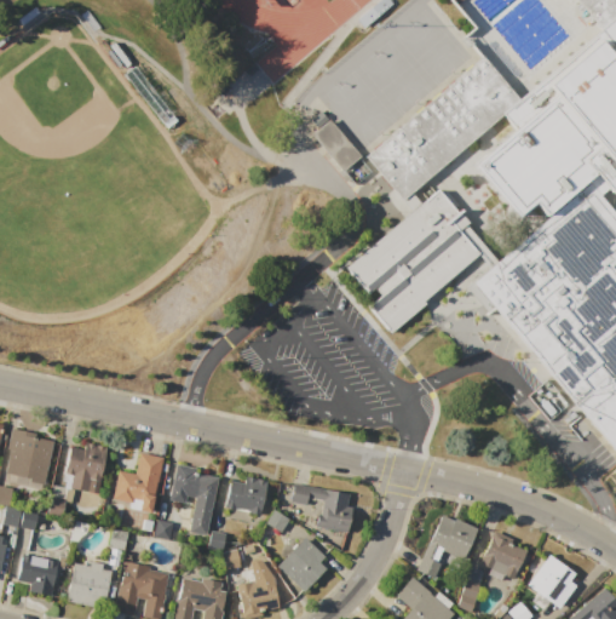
[(615,447),(462,269),(392,330),(372,307),(384,297),(378,288),(370,294),(346,268),(414,210),(369,156),(484,57),(522,101),(606,28),(583,0),(615,0),(615,447)]
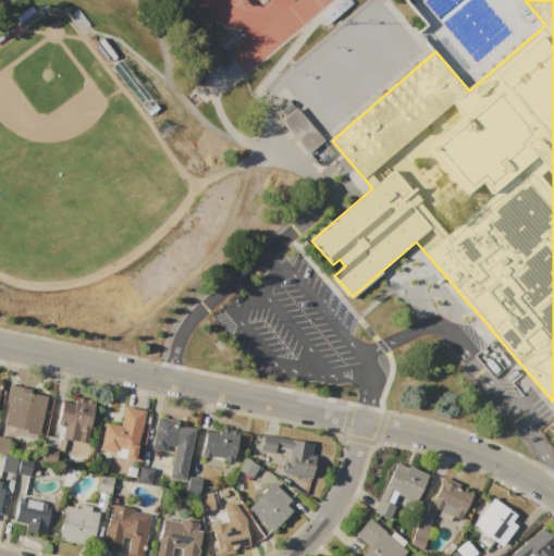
[(309,152),(282,120),(297,107),(324,138),(309,152)]
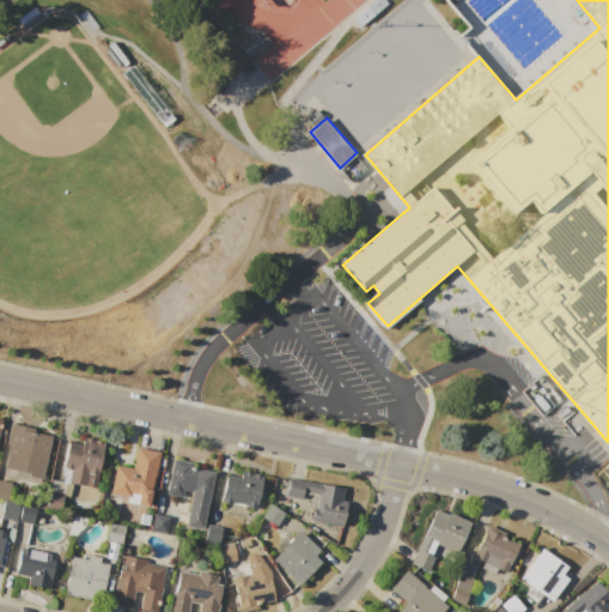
[(44,478),(5,471),(13,423),(54,430),(44,478)]
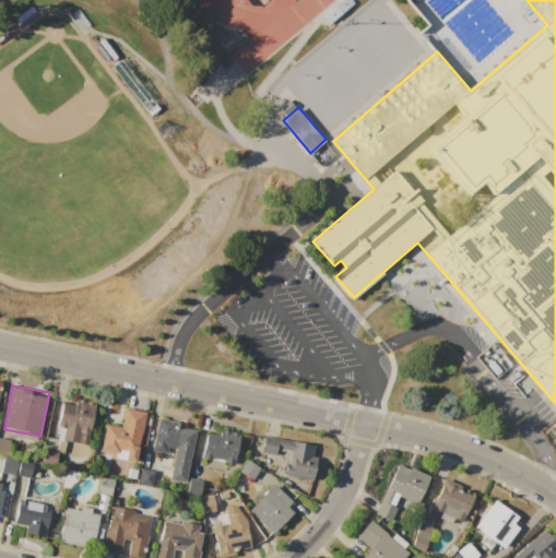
[(97,401),(89,444),(57,438),(66,395),(97,401)]
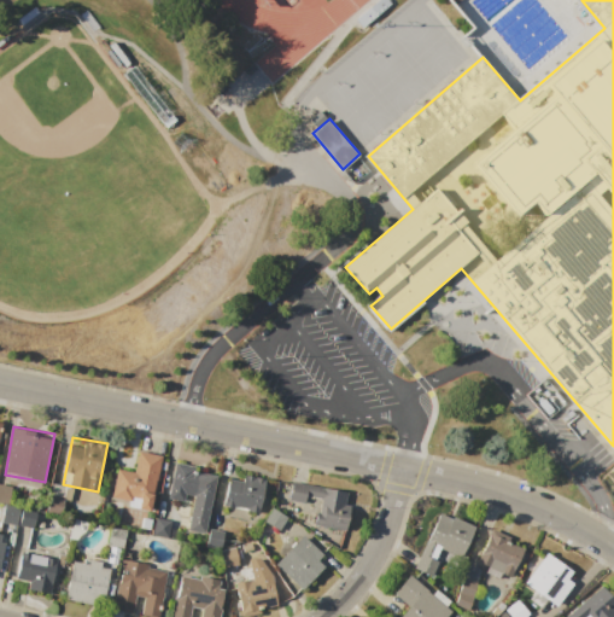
[(152,511),(112,504),(123,448),(162,455),(152,511)]
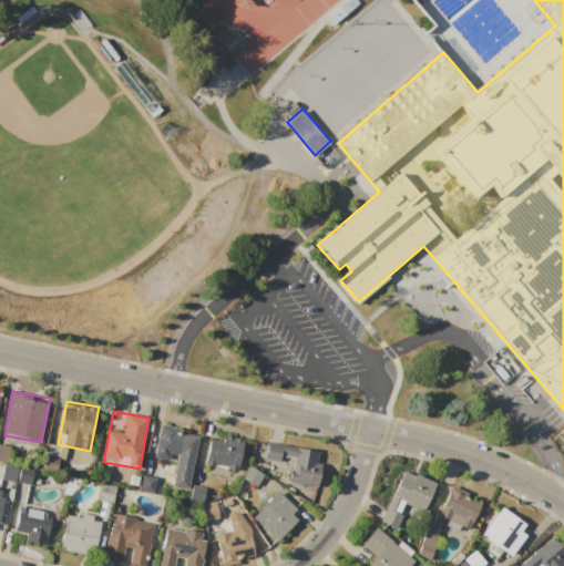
[(162,424),(196,431),(190,465),(155,459),(162,424)]
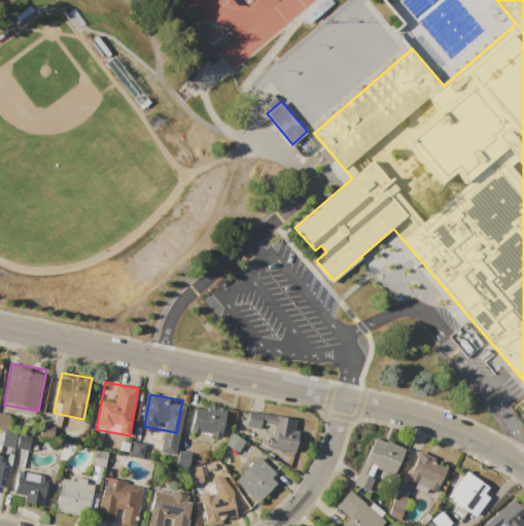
[(226,407),(221,436),(193,431),(198,401),(226,407)]
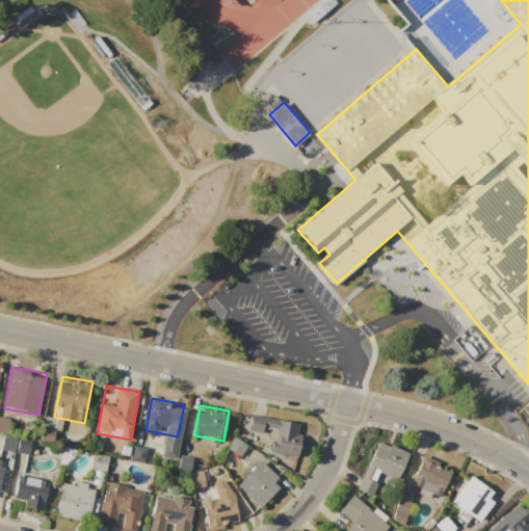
[(257,414),(303,422),(297,454),(250,446),(257,414)]
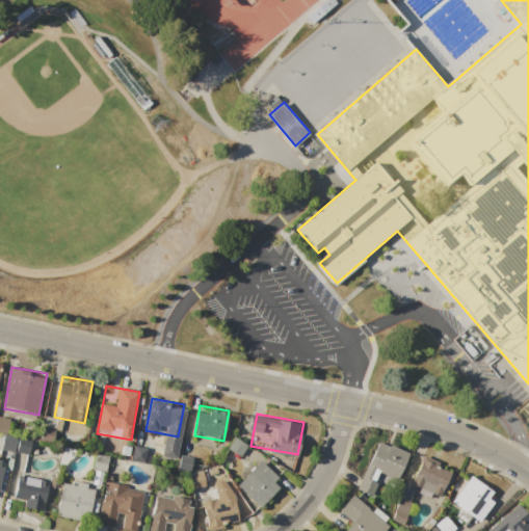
[(0,416),(11,418),(8,432),(0,430),(0,416)]
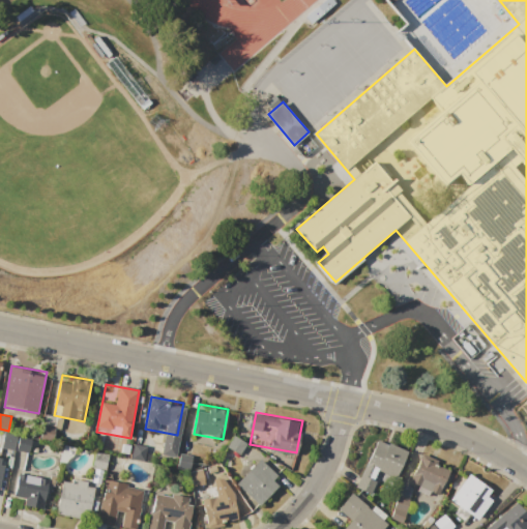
[(44,424),(55,427),(52,441),(41,439),(44,424)]
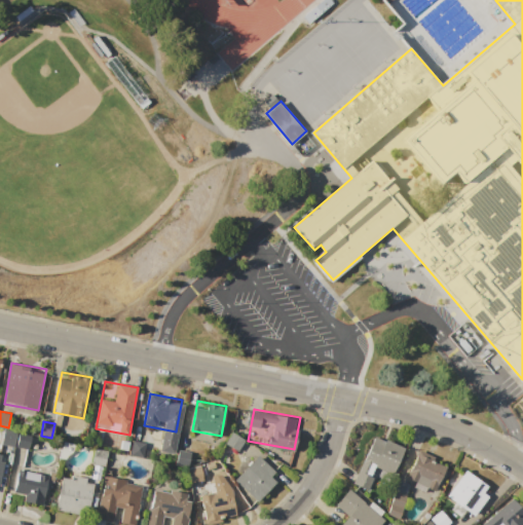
[(4,429),(17,433),(15,446),(2,443),(4,429)]
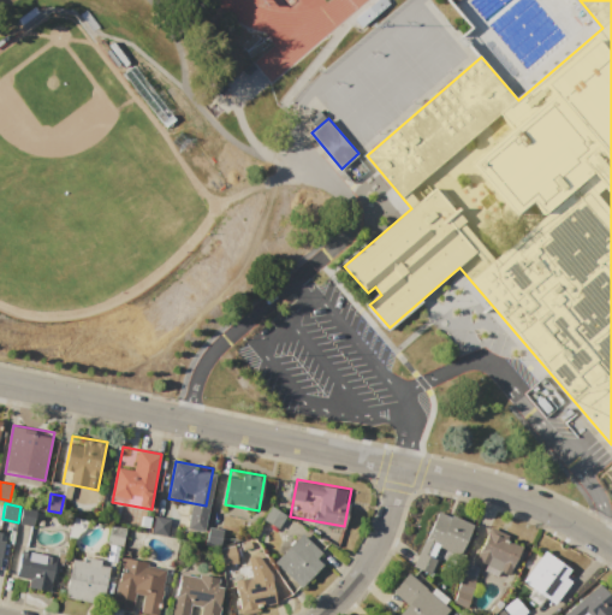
[(272,506),(287,513),(280,527),(265,519),(272,506)]
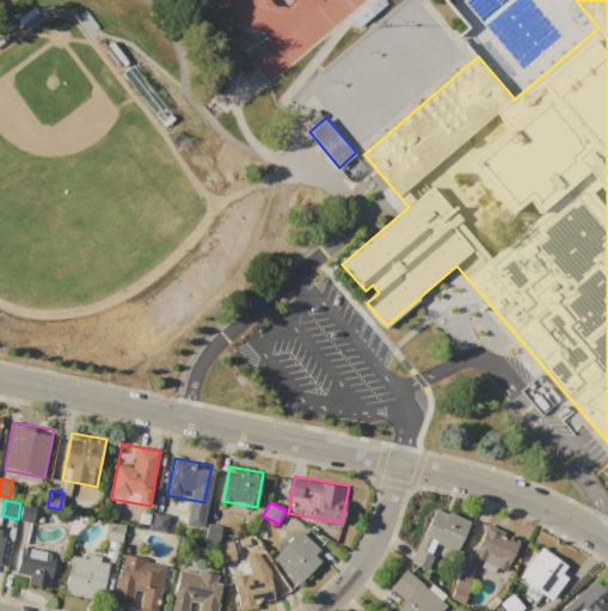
[(23,503),(36,506),(32,523),(20,520),(23,503)]
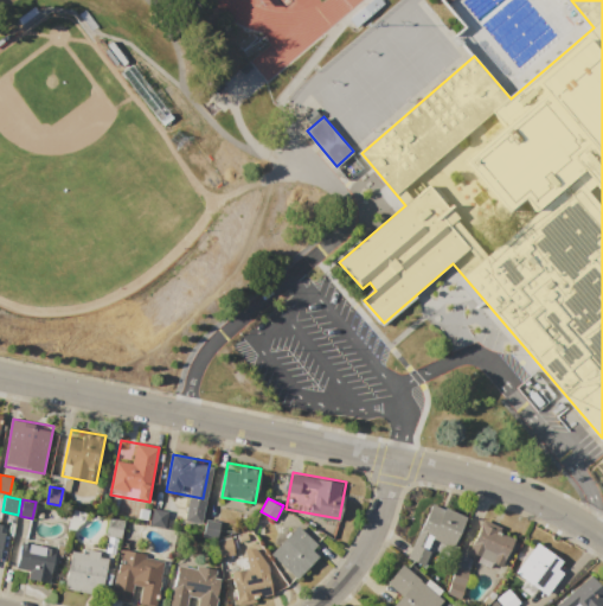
[(432,503),(469,517),(459,547),(422,533),(432,503)]
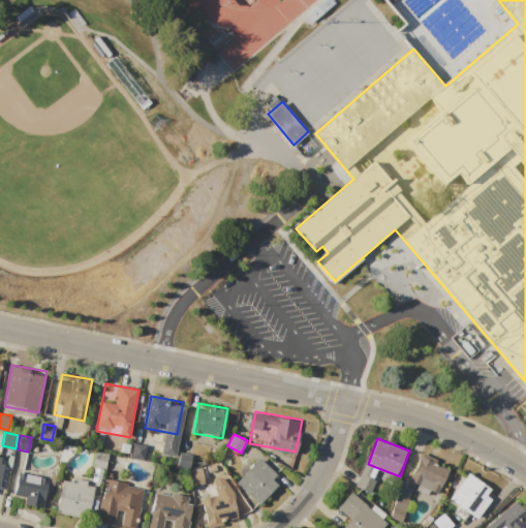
[(135,442),(147,444),(145,459),(132,456),(135,442)]
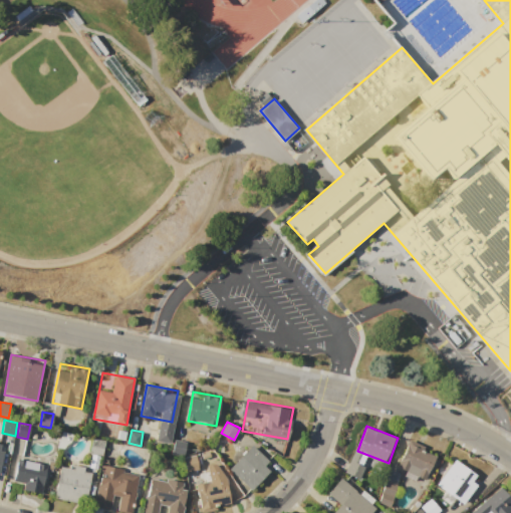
[(93,438),(105,440),(102,454),(90,452),(93,438)]
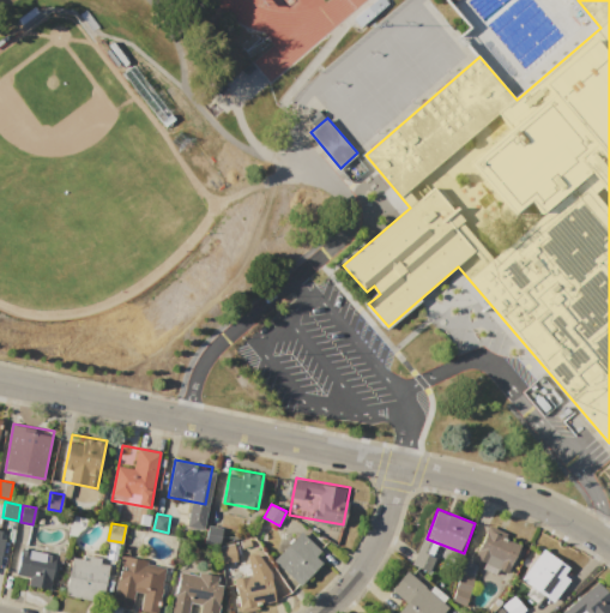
[(476,557),(488,530),(521,546),(509,572),(476,557)]
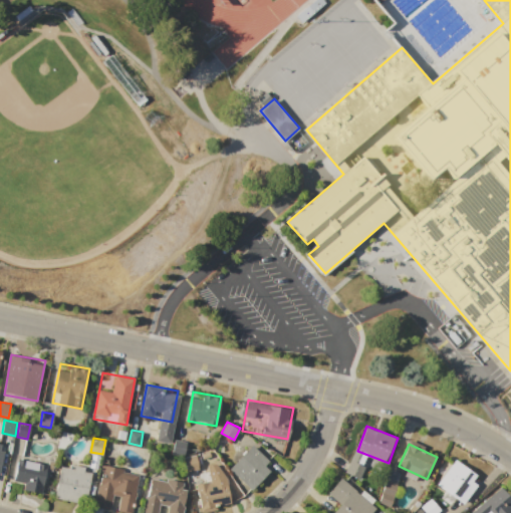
[(231,468),(253,445),(275,467),(253,490),(231,468)]
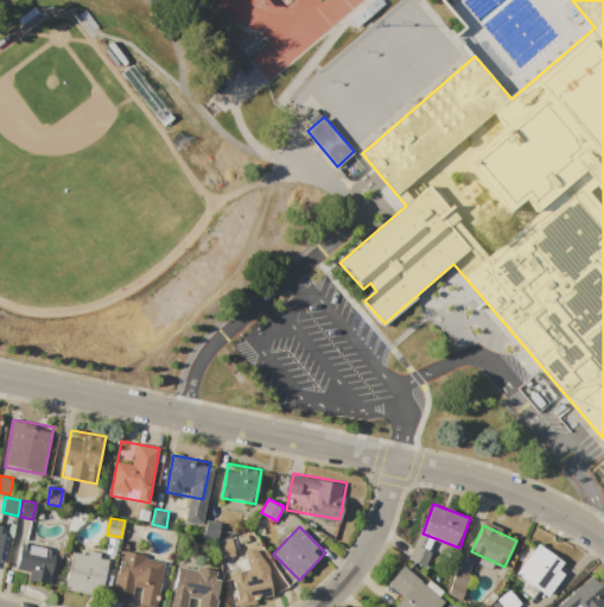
[(409,558),(418,539),(434,547),(426,566),(409,558)]
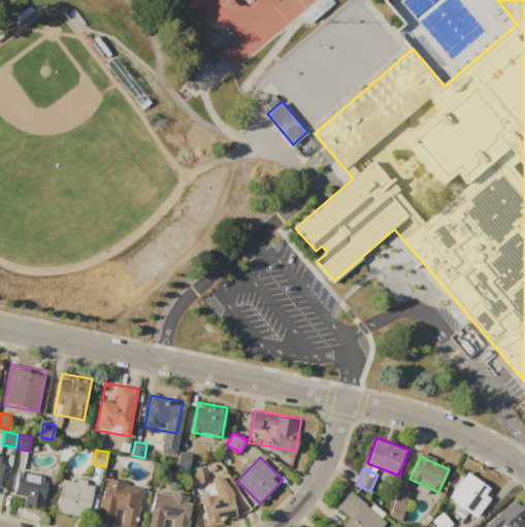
[(191,470),(204,469),(205,481),(193,483),(191,470)]
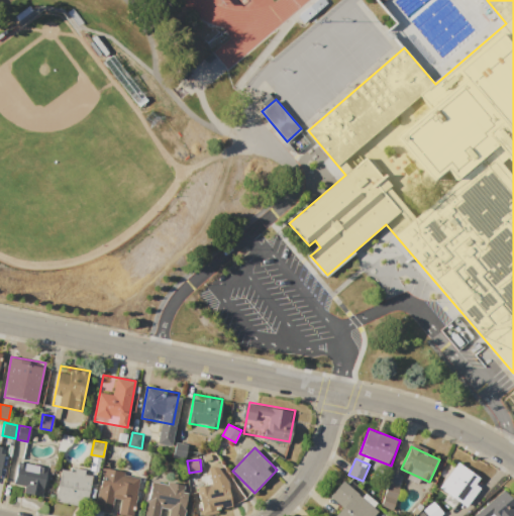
[(42,496),(14,491),(20,460),(48,466),(42,496)]
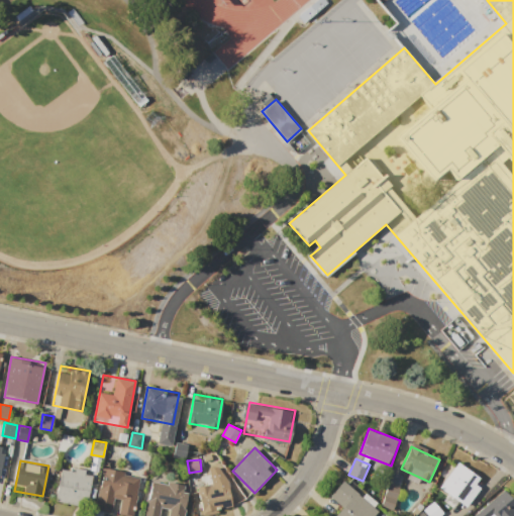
[(441,487),(458,462),(485,481),(469,505),(441,487)]
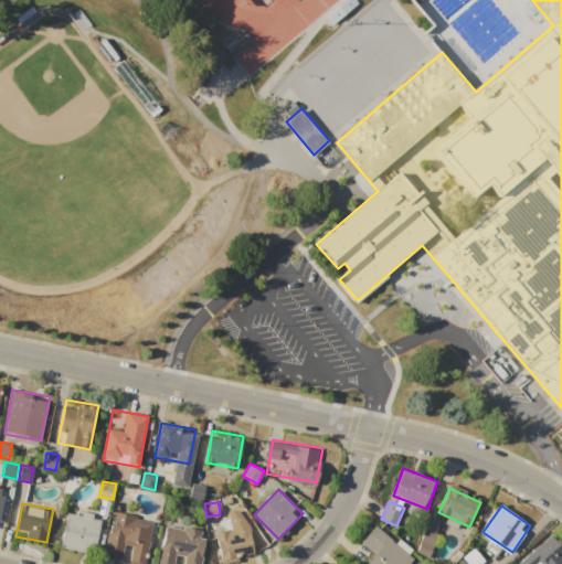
[(61,546),(67,508),(104,514),(96,553),(61,546)]
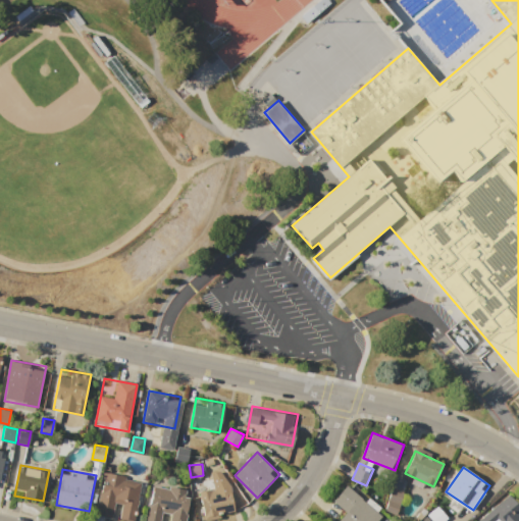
[(135,520),(98,513),(106,472),(143,479),(135,520)]
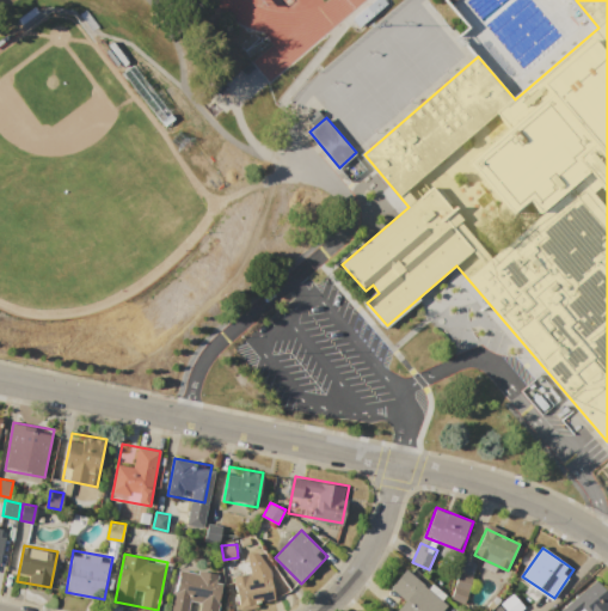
[(184,610),(172,609),(180,567),(225,575),(217,610),(200,610),(202,602),(192,600),(190,610),(184,610)]
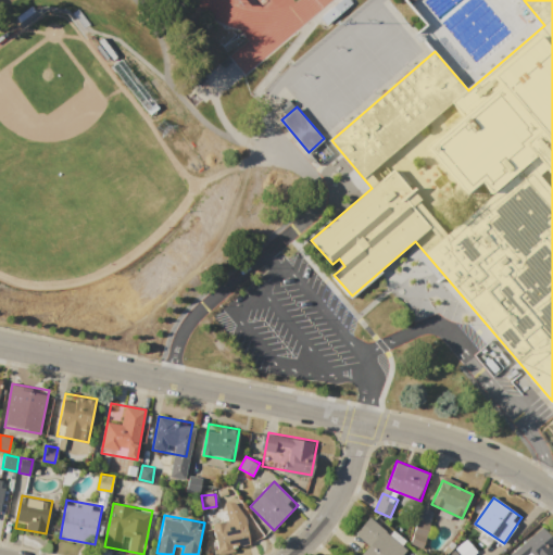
[(213,522),(244,516),(251,547),(220,553),(213,522)]
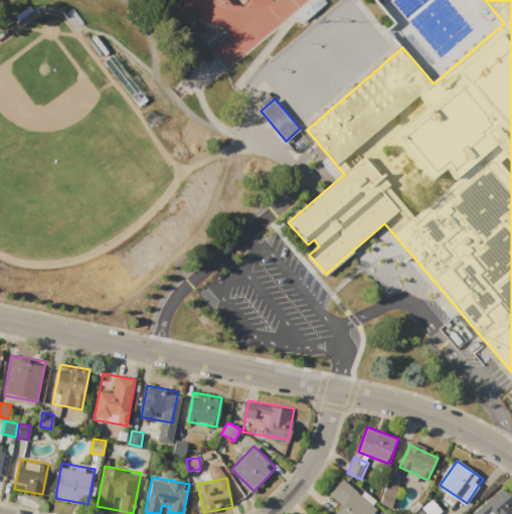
[(374,513),(333,513),(342,503),(332,495),(342,481),(378,509),(374,513)]
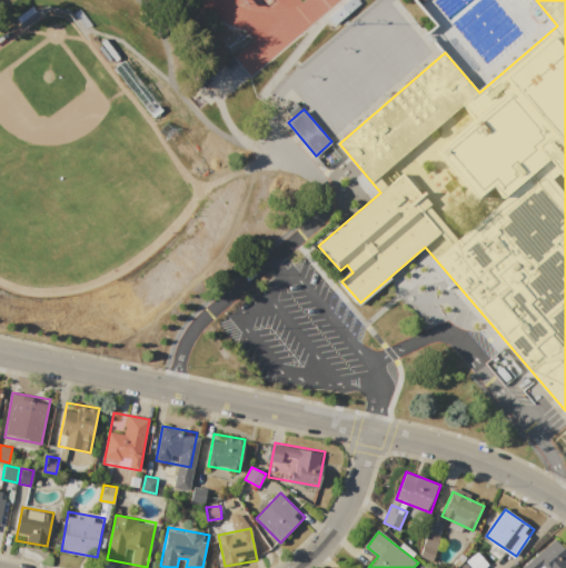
[(420,556),(428,531),(442,536),(434,560),(420,556)]
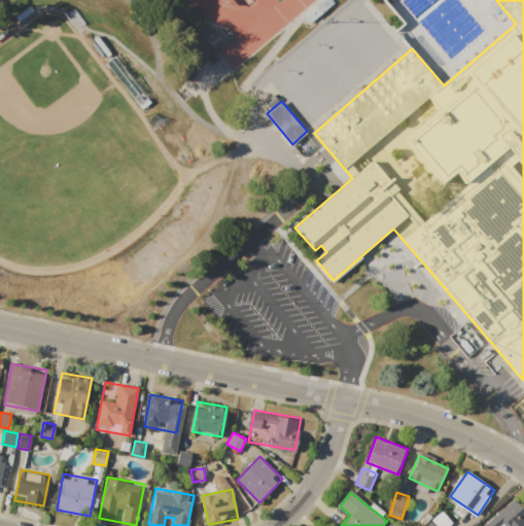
[(491,525),(518,504),(523,511),(523,525),(491,525)]
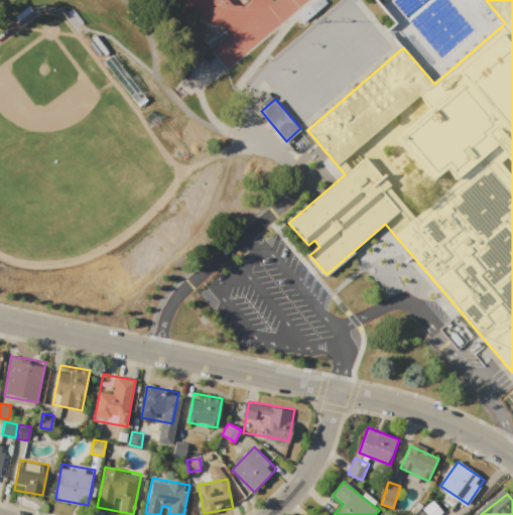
[(430,514),(425,508),(434,501),(442,511),(436,514),(430,514)]
